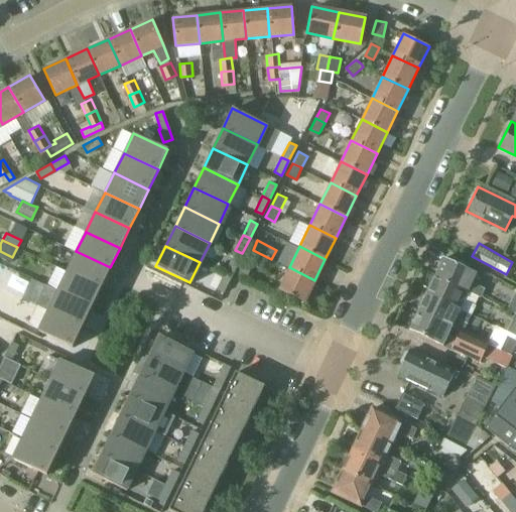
[(56,265),(101,287),(110,267),(76,251),(67,269),(56,265)]
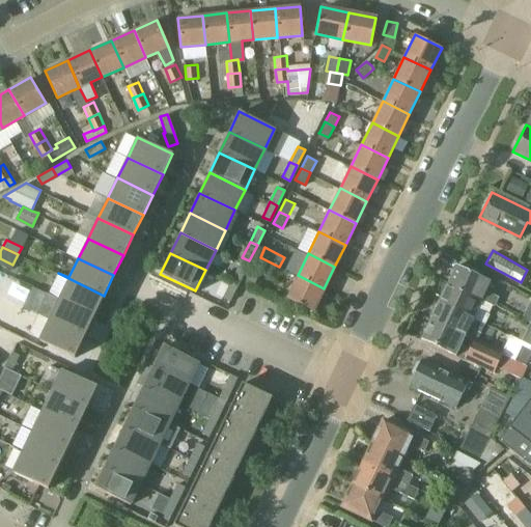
[(457,266),(448,283),(481,300),(482,299),(493,304),(494,304),(498,295),(486,289),(491,281),(457,266)]
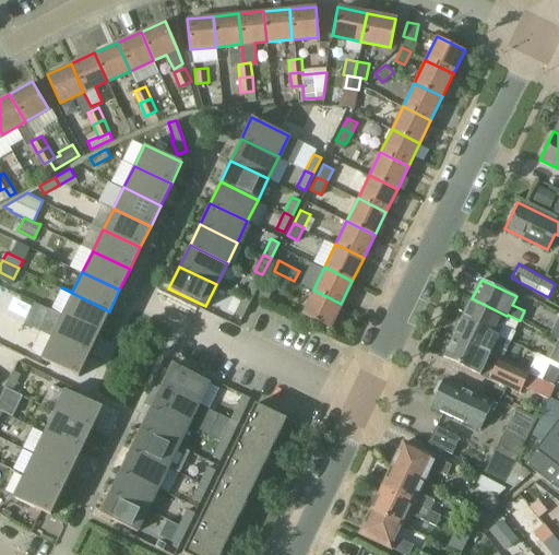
[(258,284),(250,281),(241,297),(249,300),(258,284)]
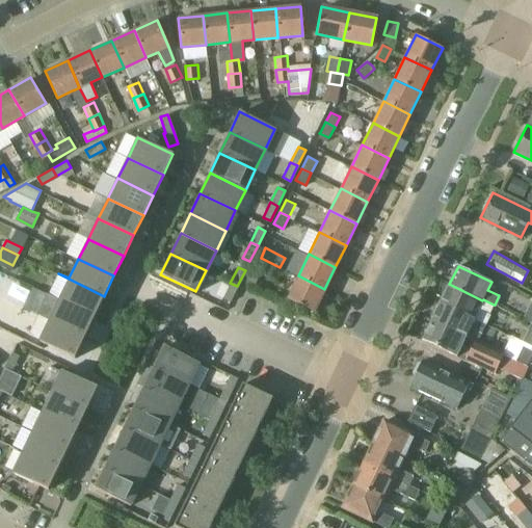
[(251,268),(246,280),(255,284),(260,272),(251,268)]
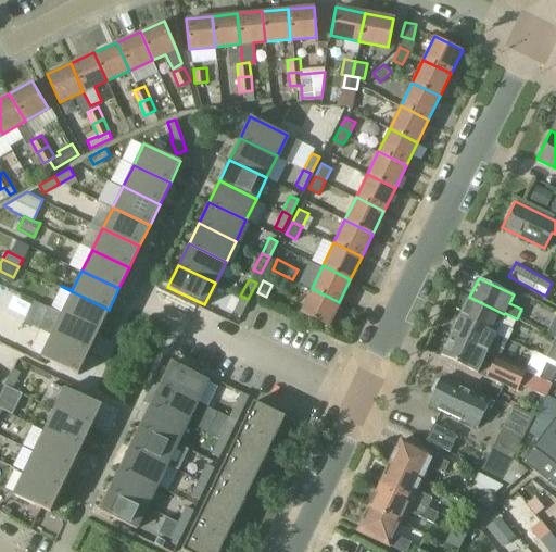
[(61,286),(50,308),(99,330),(109,310),(61,286)]
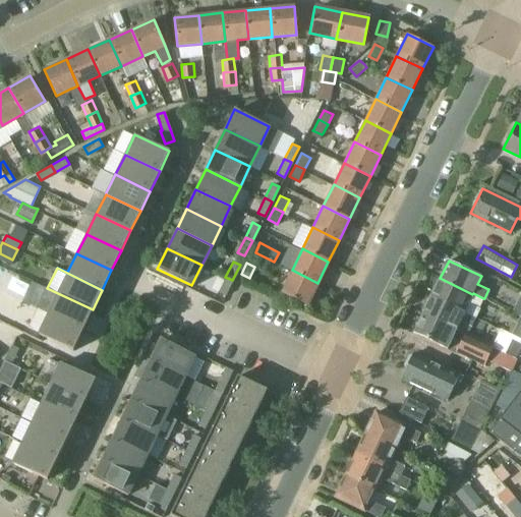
[(281,292),(306,304),(317,283),(292,270),(281,292)]
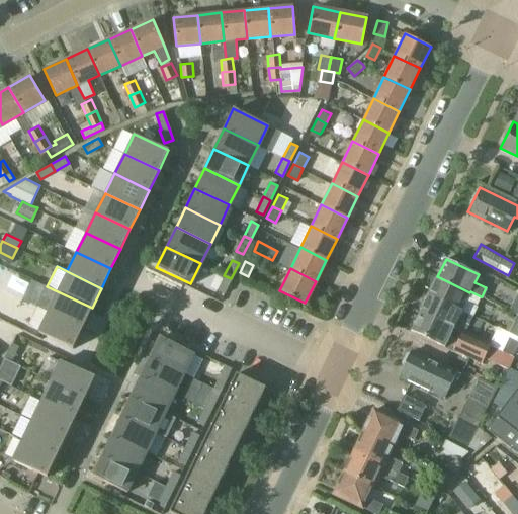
[(217,289),(224,293),(231,278),(224,275),(217,289)]
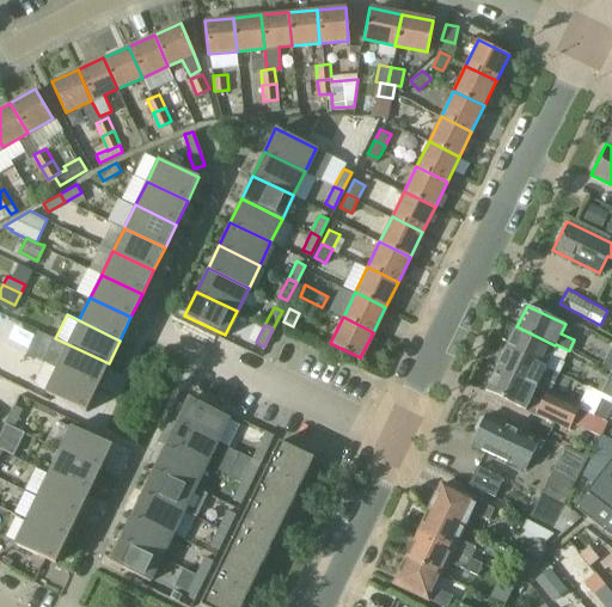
[(516,326),(507,347),(558,372),(563,359),(568,350),(556,344),(555,345),(516,326)]
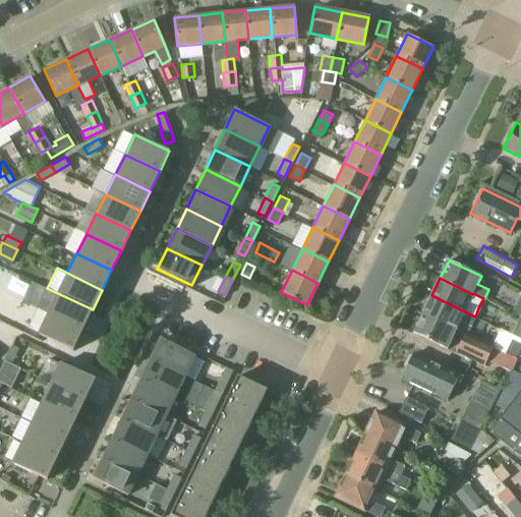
[(47,288),(38,306),(49,311),(48,312),(82,330),(93,309),(47,288)]
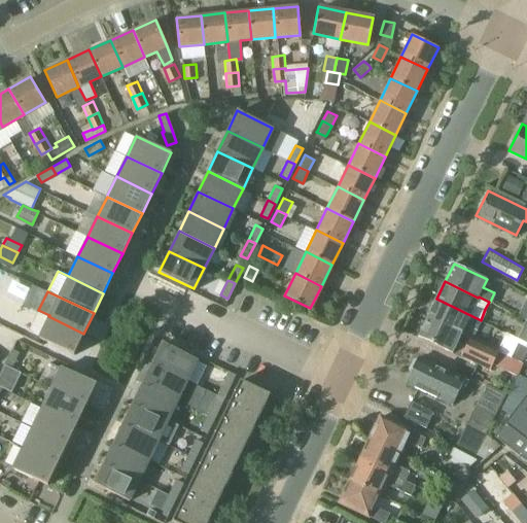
[(436,299),(427,317),(461,333),(461,332),(468,335),(473,337),(473,335),(481,320),(436,299)]
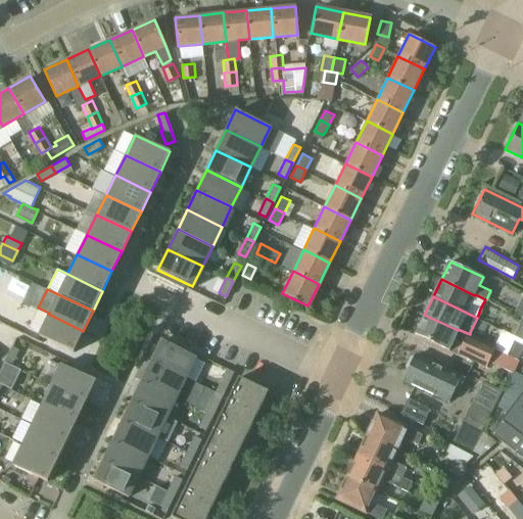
[(48,314),(39,334),(74,351),(83,331),(48,314)]
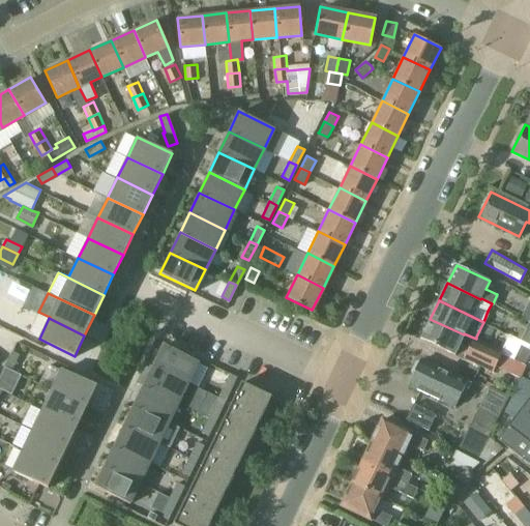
[(430,319),(422,335),(455,352),(464,334),(430,319)]
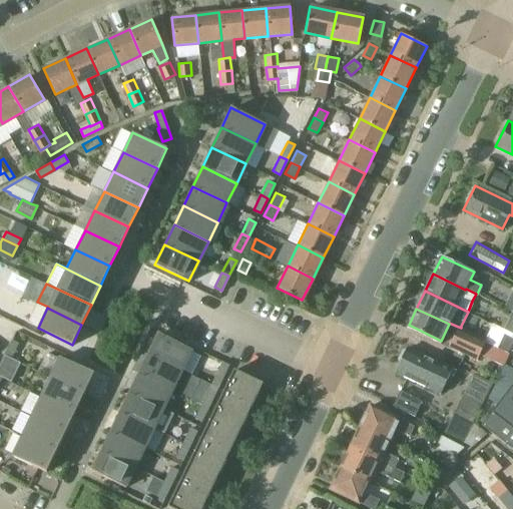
[(512,332),(512,311),(511,311),(503,328),(512,332)]
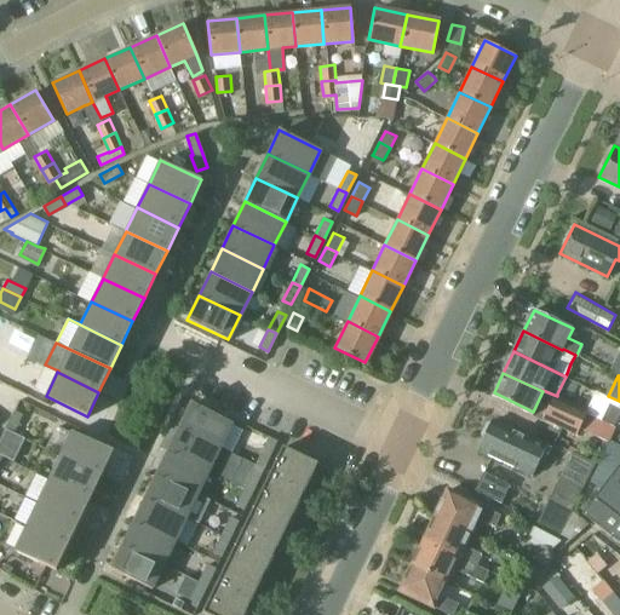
[(551,396),(541,417),(577,432),(580,426),(586,411),(589,407),(557,394),(557,396),(551,394),(551,396)]
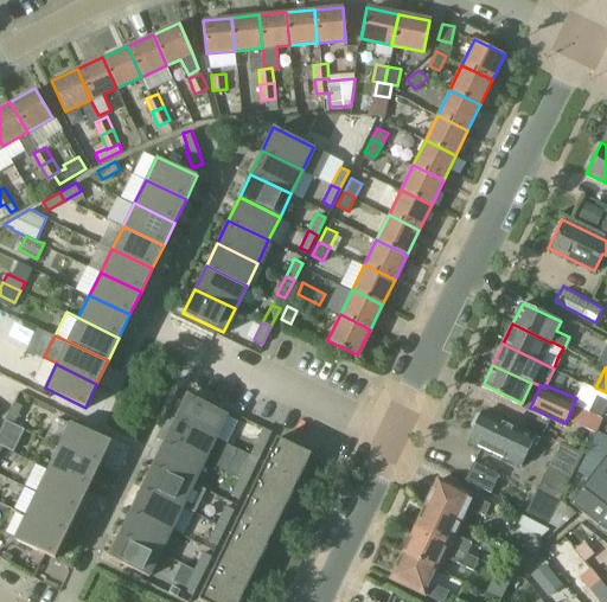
[(186,392),(176,416),(216,436),(227,412),(186,392)]
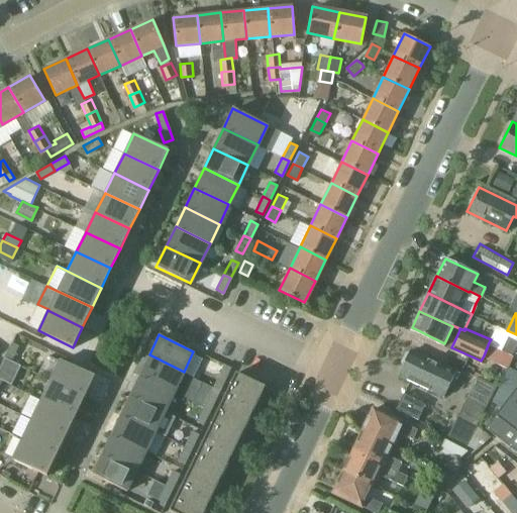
[(502,348),(512,353),(516,342),(516,338),(508,334),(502,348)]
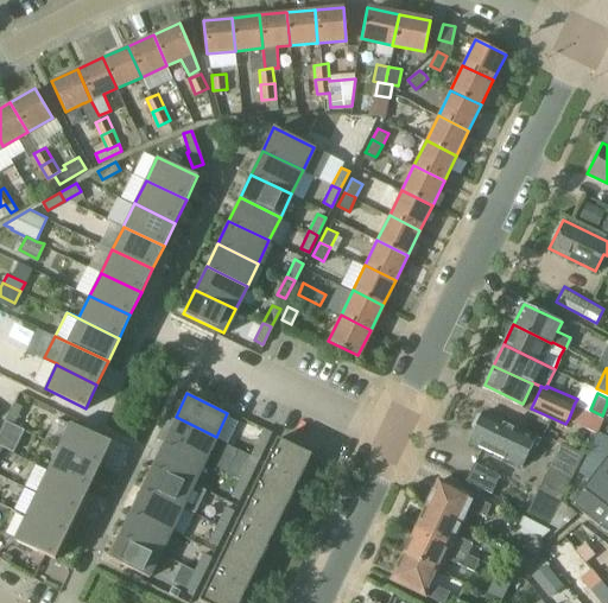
[(13,423),(21,405),(13,401),(5,419),(13,423)]
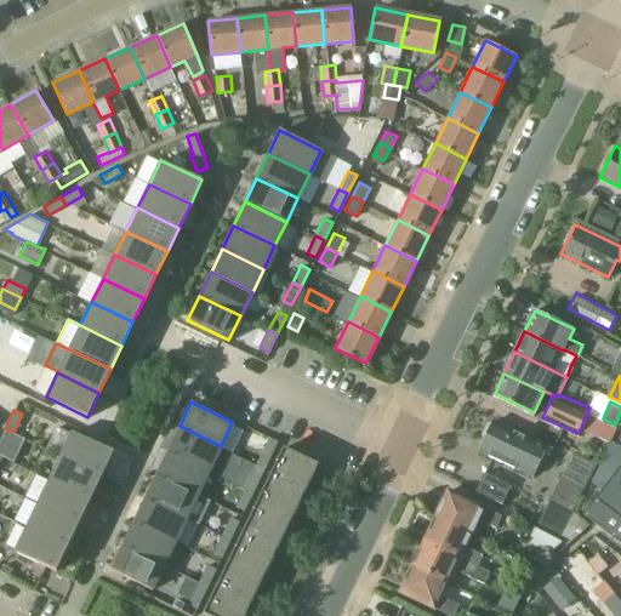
[(485,435),(478,449),(531,475),(547,445),(493,418),(493,421),(488,421),(482,432),(485,435)]
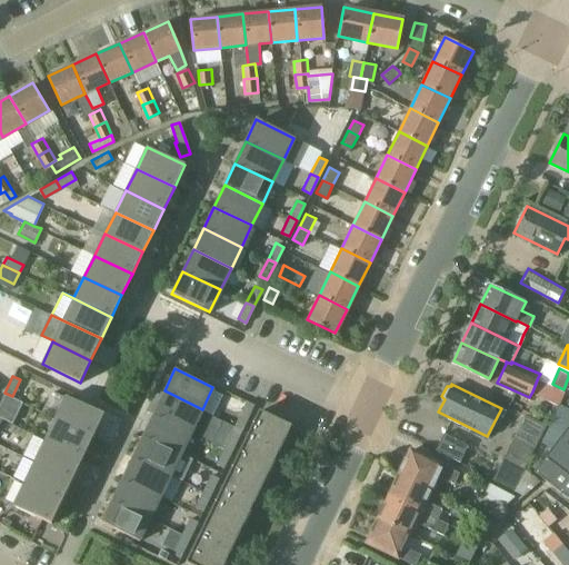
[(165,390),(153,413),(191,430),(202,409),(165,390)]
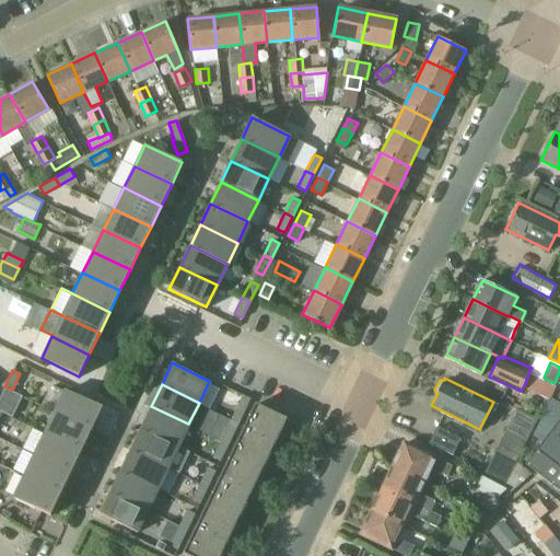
[(103,406),(65,389),(55,410),(92,428),(103,406)]
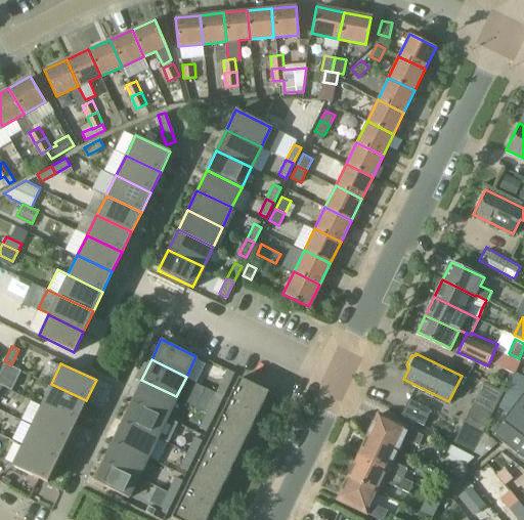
[(9,370),(2,366),(0,370),(0,383),(2,385),(9,370)]
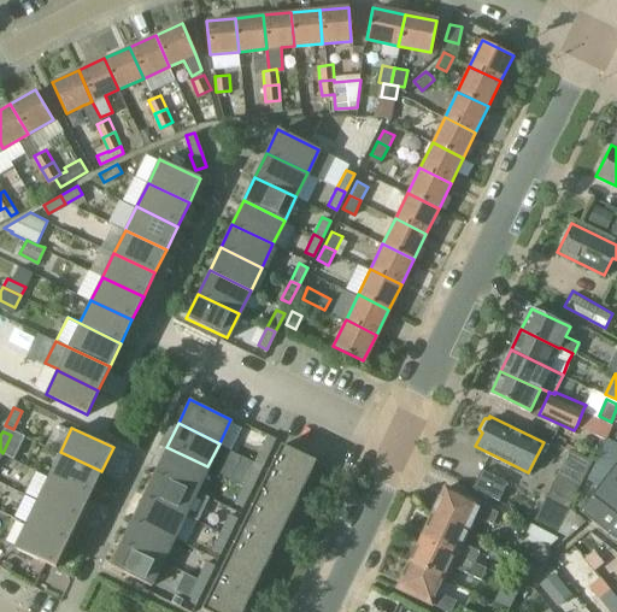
[(263,442),(254,460),(263,464),(271,446),(274,440),(276,436),(268,433),(263,442)]
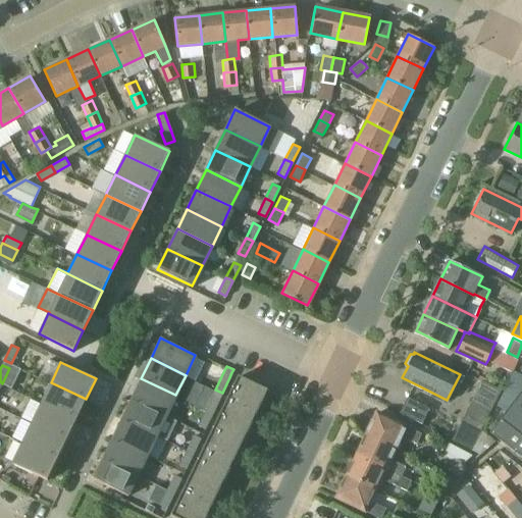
[(238,375),(215,422),(244,435),(267,390),(238,375)]
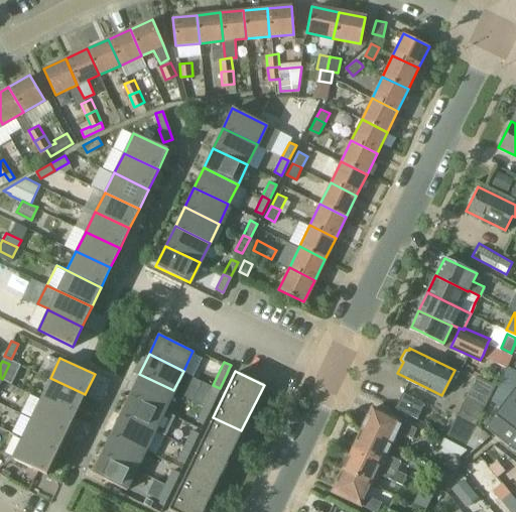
[(139,374),(130,393),(164,410),(173,390),(139,374)]
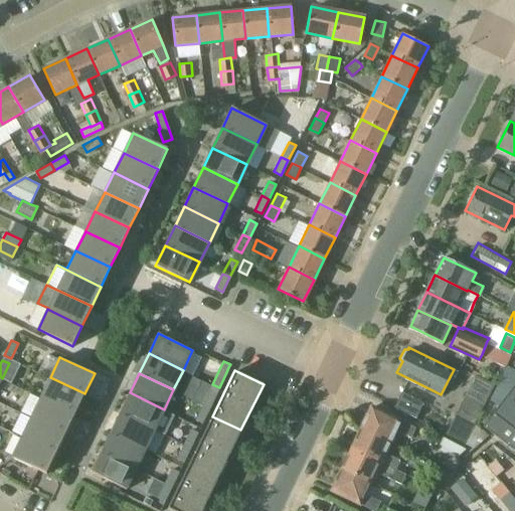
[(470,384),(465,393),(484,403),(494,382),(480,376),(475,373),(470,384)]
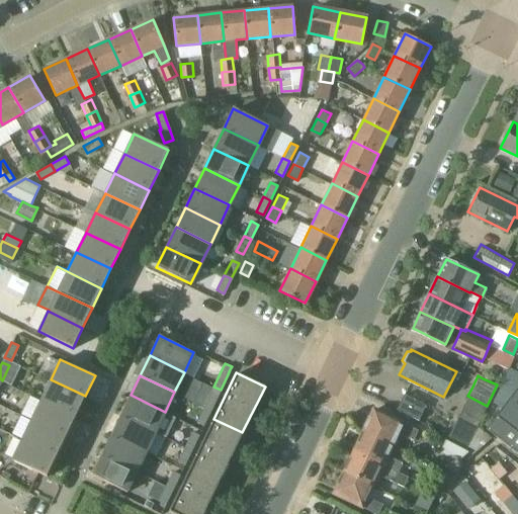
[(85,396),(51,379),(40,399),(75,416),(85,396)]
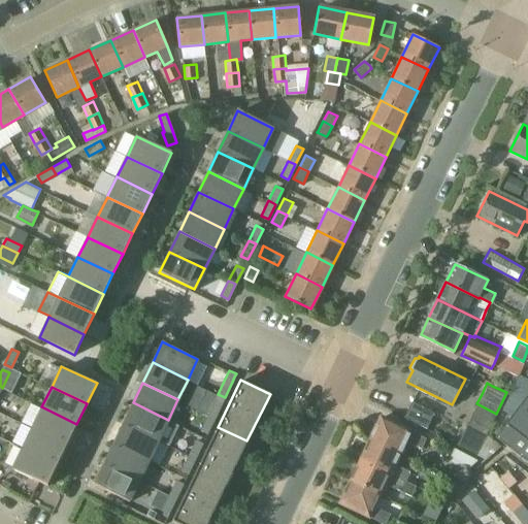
[(415,398),(436,407),(439,398),(418,389),(415,398)]
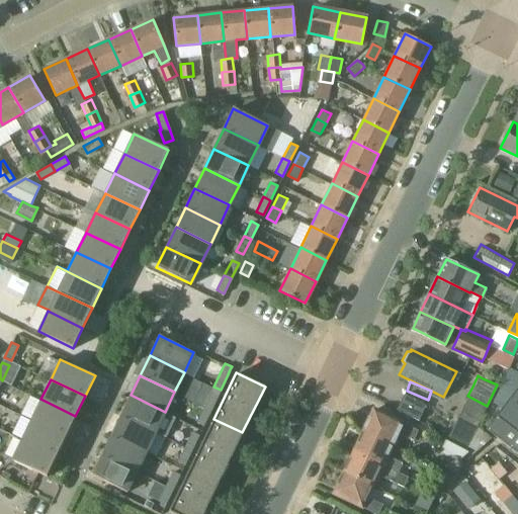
[(517,386),(487,426),(517,450),(517,386)]
